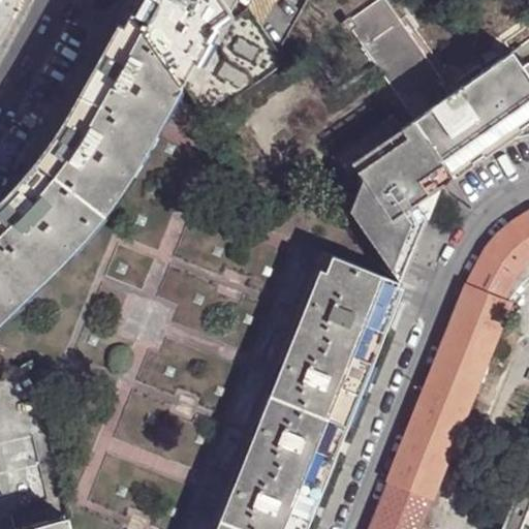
[(178,80),(182,87),(205,119),(253,86),(254,87),(272,72),(272,70),(284,62),(280,53),(247,7),(232,17),(230,12),(221,0),(141,0),(132,16),(178,80)]
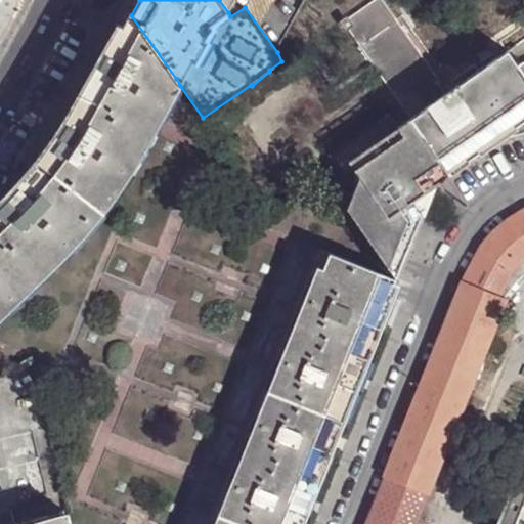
[(219,0),(228,12),(234,0),(219,0)]
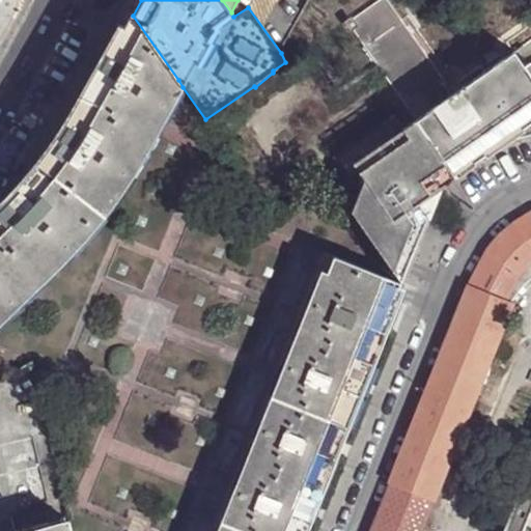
[(238,0),(231,12),(233,17),(248,7),(281,53),(306,0),(238,0)]
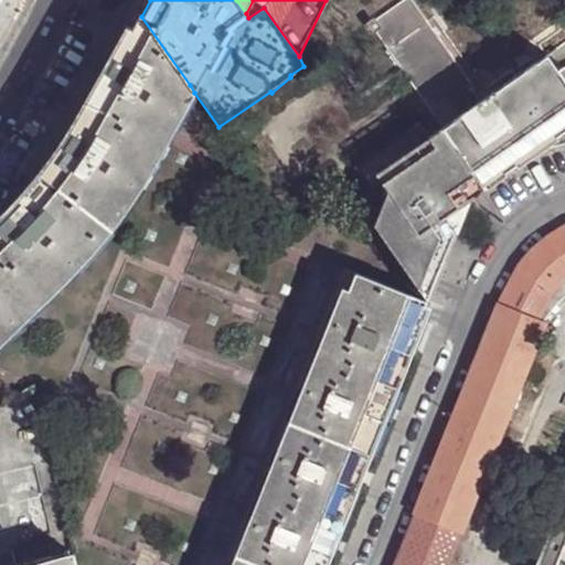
[(441,130),(482,100),(411,0),(407,0),(371,28),(400,72),(426,109),(441,130)]
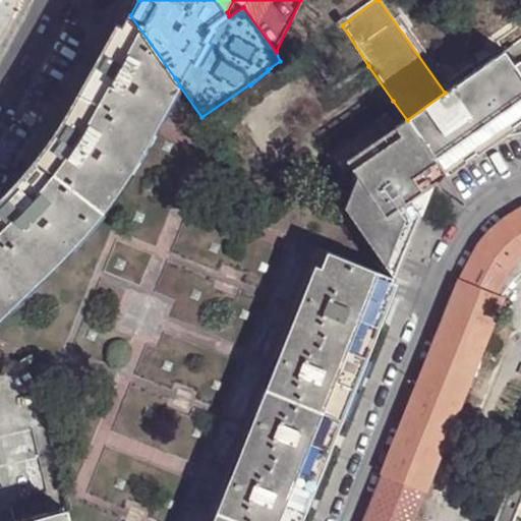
[(488,0),(500,10),(509,0),(488,0)]
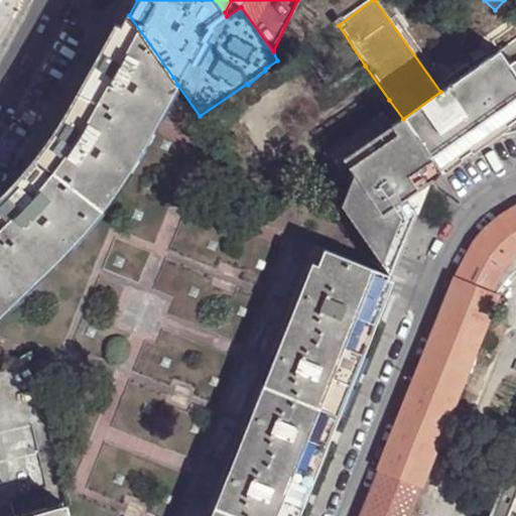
[(176,87),(177,85),(173,78),(129,15),(126,20),(77,111),(50,150),(21,186),(14,195),(0,208),(0,311),(73,243),(105,206),(140,152),(153,129),(160,117),(176,87)]
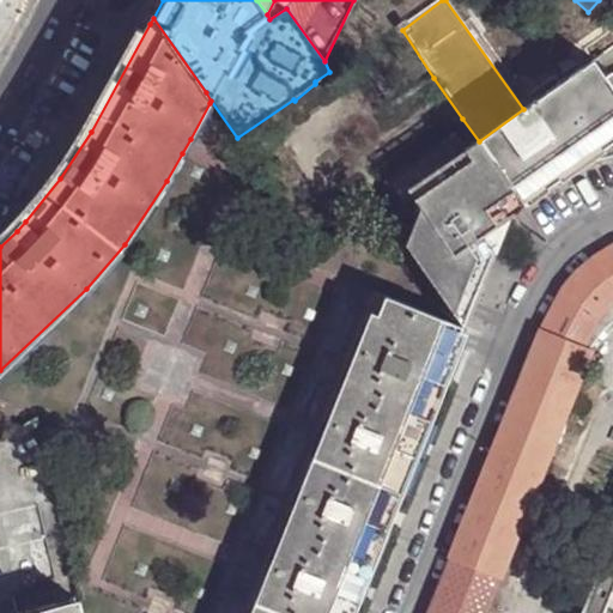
[(523,109),(479,141),(526,206),(575,170),(593,157),(612,141),(612,91),(593,62),(523,109)]
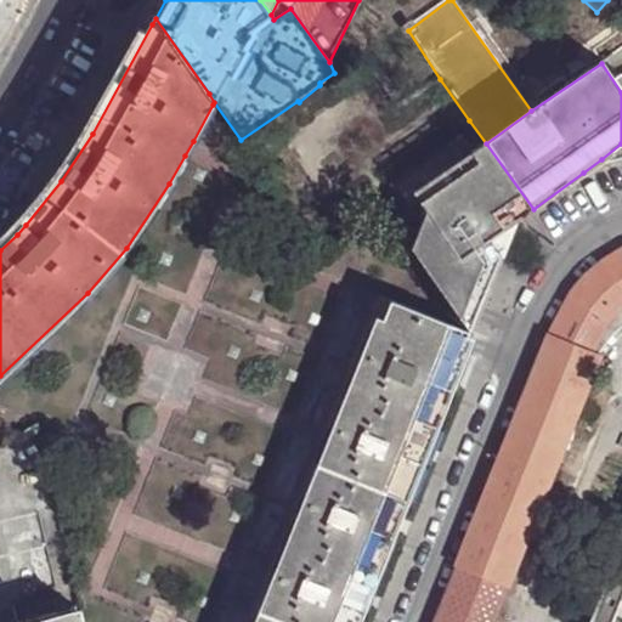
[(479,164),(464,174),(504,230),(518,220),(533,209),(486,143),(471,154),(479,164)]
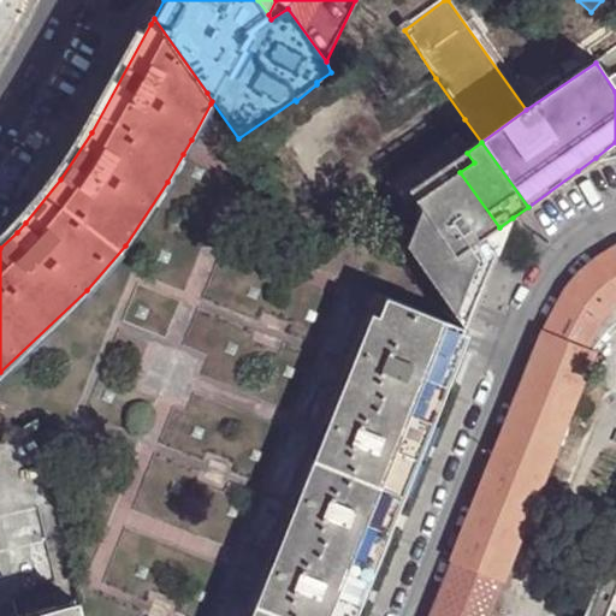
[(499,227),(460,172),(416,202),(422,212),(418,223),(475,306),(480,295),(471,283),(479,262),(469,249),(499,227)]
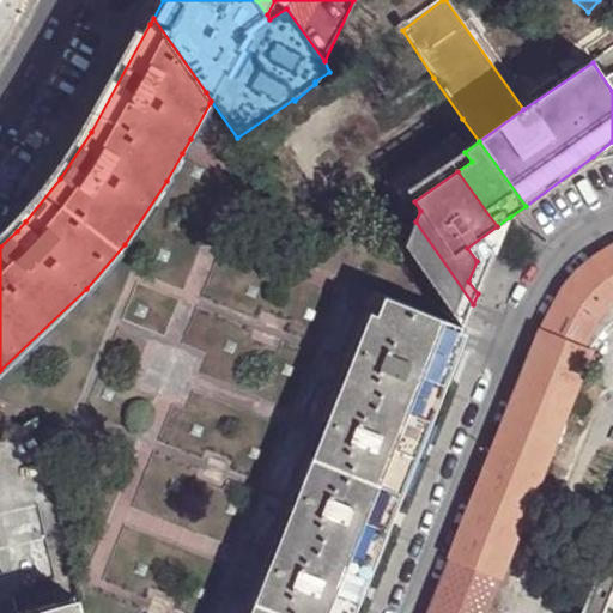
[(416,222),(407,246),(457,320),(463,328),(467,319),(473,304),(416,222)]
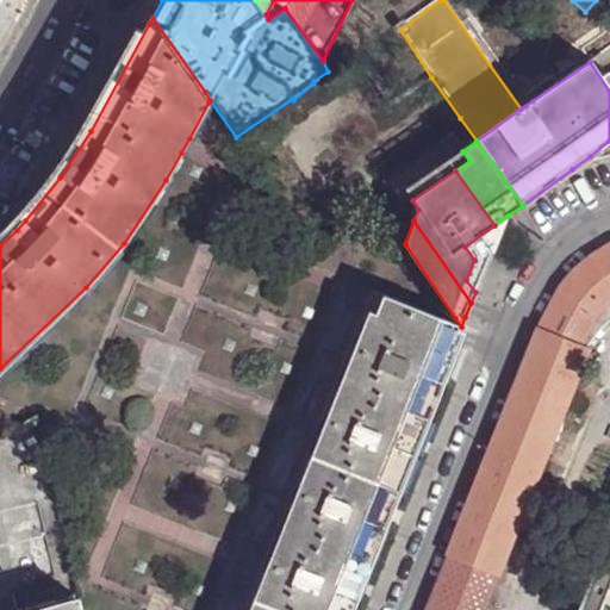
[(541,485),(535,483),(540,471),(546,474),(562,434),(555,430),(589,350),(591,346),(605,329),(609,324),(609,246),(604,250),(593,257),(573,274),(559,292),(553,304),(541,330),(527,366),(481,480),(456,545),(452,555),(497,574),(515,533),(521,536),(541,485)]
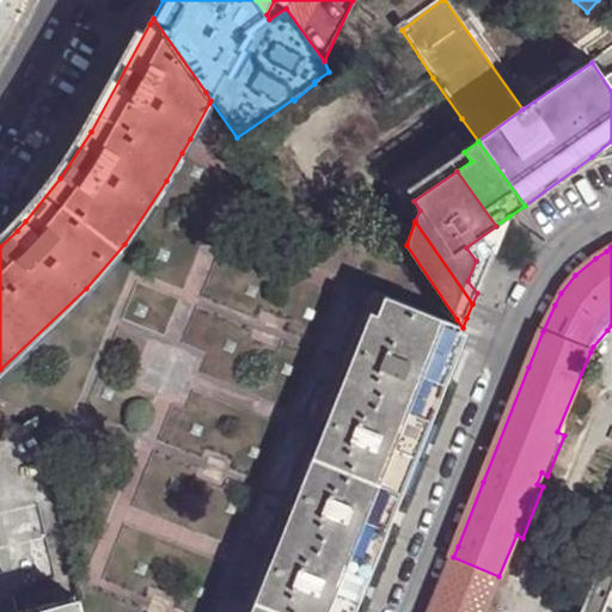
[(352,611),(361,588),(392,515),(421,442),(447,371),(460,334),(463,328),(454,325),(457,319),(387,295),(380,314),(374,312),(251,611),(352,611)]
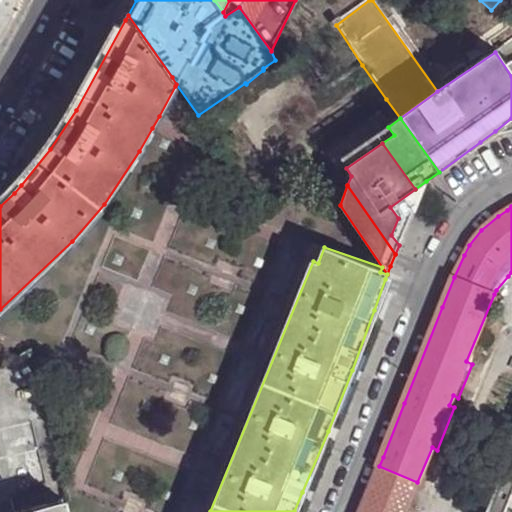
[(0,369),(0,511),(31,511),(67,503),(66,494),(49,425),(48,425),(36,381),(39,380),(30,348),(6,363),(8,364),(0,369)]
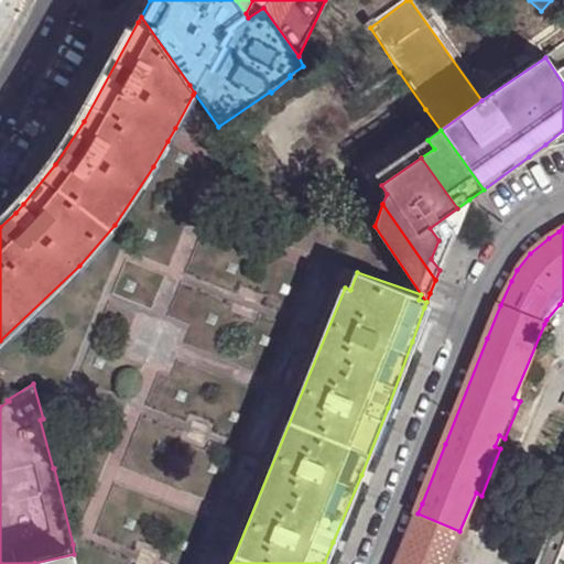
[(445,563),(459,531),(418,513),(397,563),(445,563)]
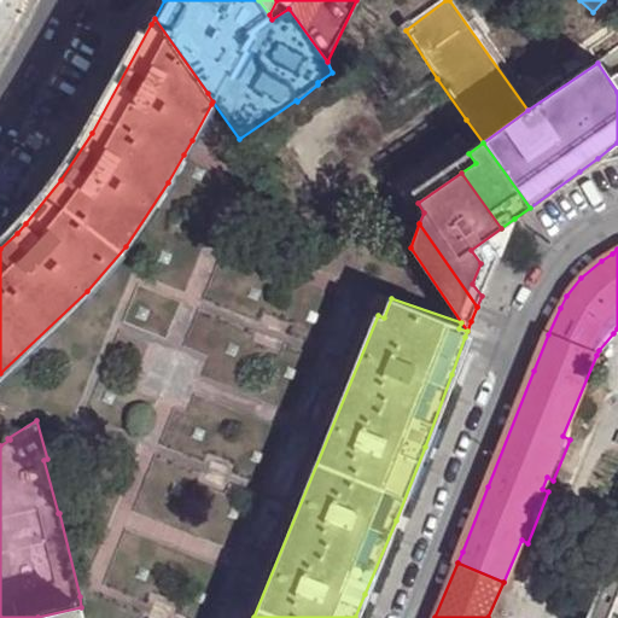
[(584,611),(589,614),(602,583),(596,582),(584,611)]
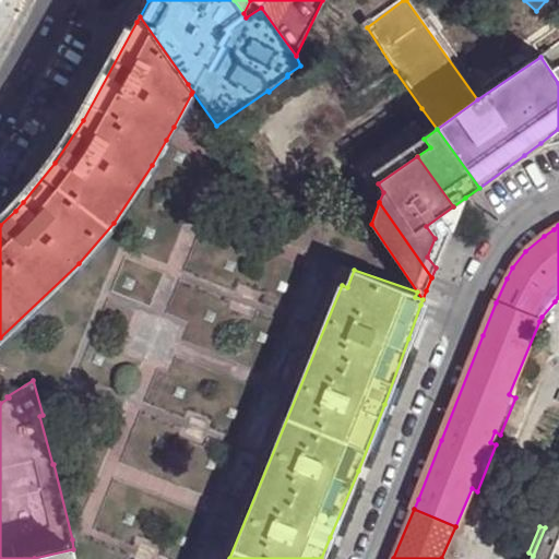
[(75,558),(73,549),(34,558),(75,558)]
